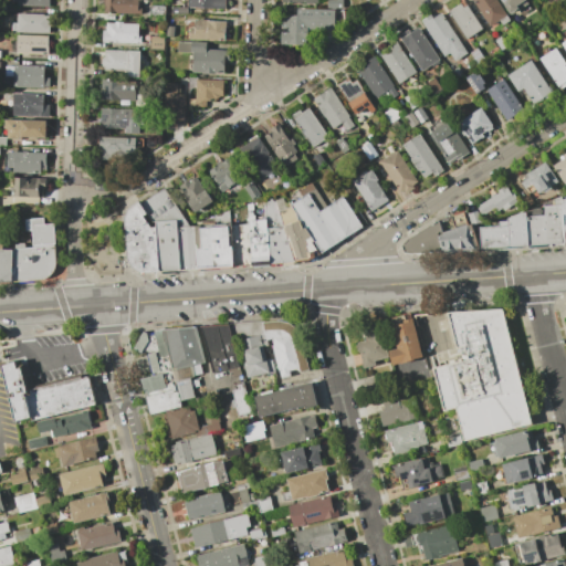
[(108,13),(108,0),(138,0),(138,9),(140,9),(140,14),(108,13)]
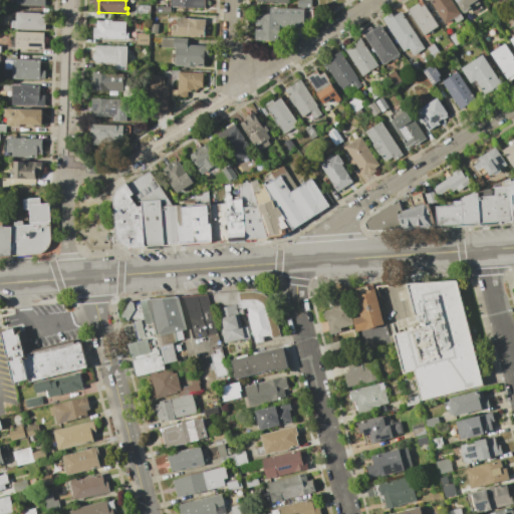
[(208,0),(208,8),(171,7),(171,0),(208,0)]
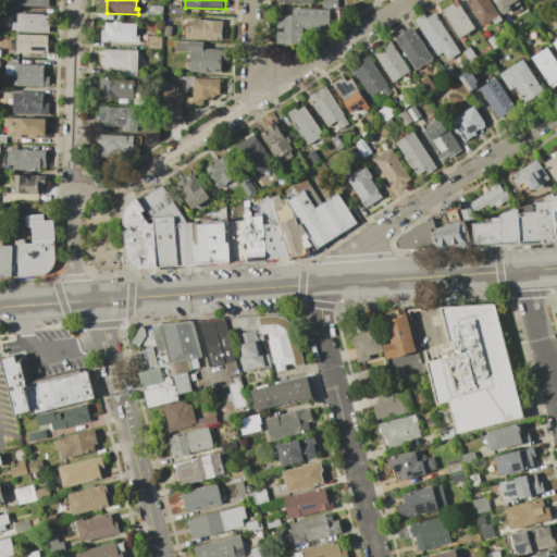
[(337,0),(337,9),(322,8),(322,0),(337,0)]
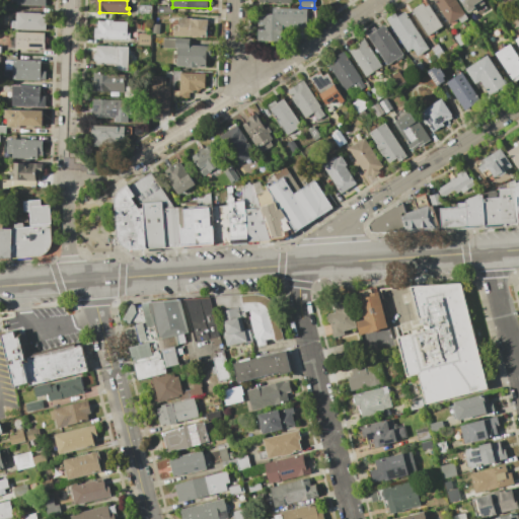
[(426,0),(442,27),(428,36),(411,10),(426,0)]
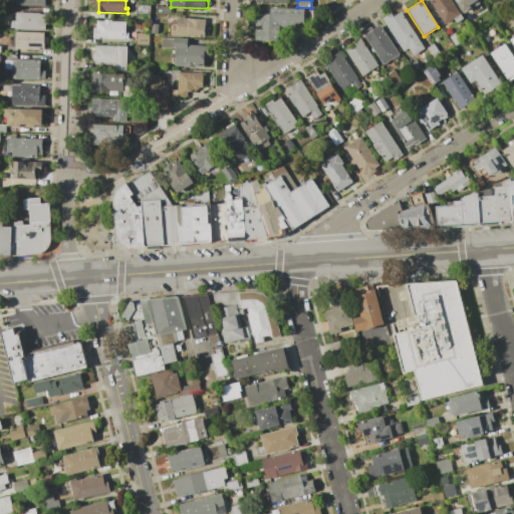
[(452,0),(461,14),(460,14),(463,19),(457,23),(454,18),(445,24),(430,0),(452,0)]
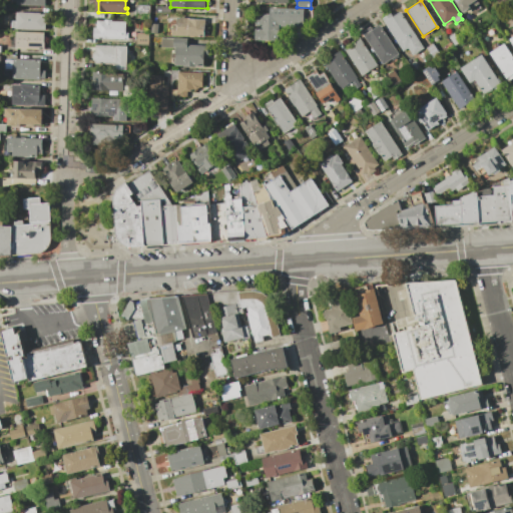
[(477,0),(479,2),(463,13),(454,0),(477,0)]
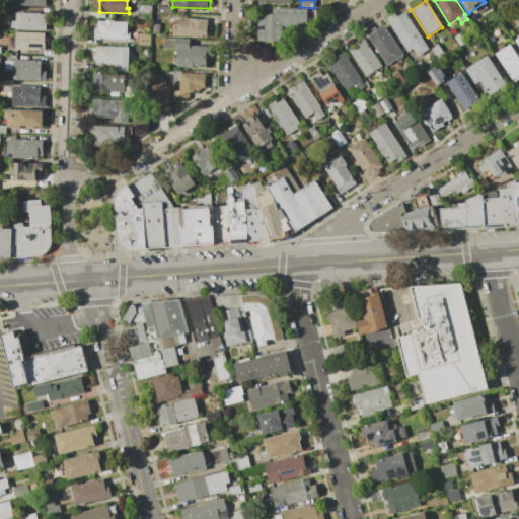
[(138,5),(151,6),(151,19),(137,18),(138,5)]
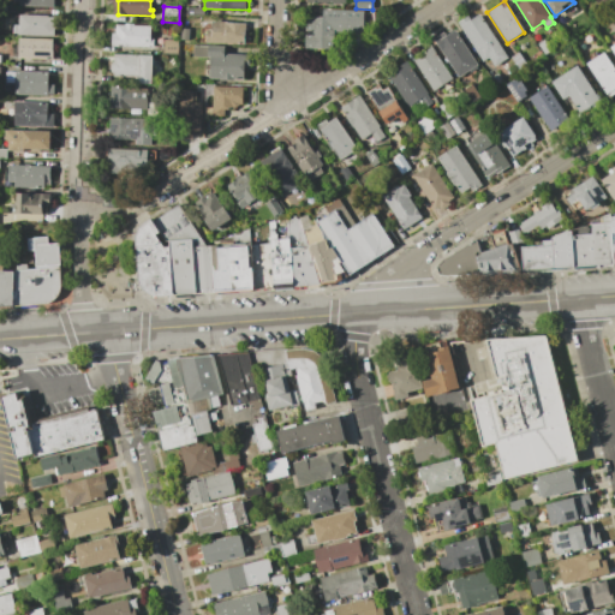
[(334,49),(305,48),(305,35),(310,35),(310,31),(305,31),(306,17),(322,17),(322,10),(363,11),(362,33),(334,31),(334,49)]
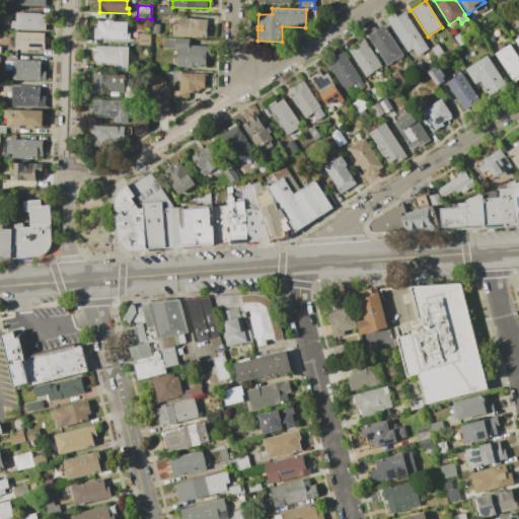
[(404,12),(428,50),(417,57),(413,50),(408,53),(386,19),(395,13),(397,16),(404,12)]
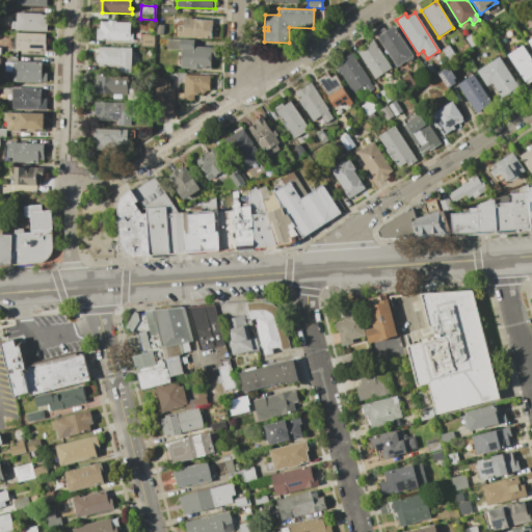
[(11,22),(16,22),(17,14),(47,15),(46,32),(16,31),(16,29),(11,29),(11,22)]
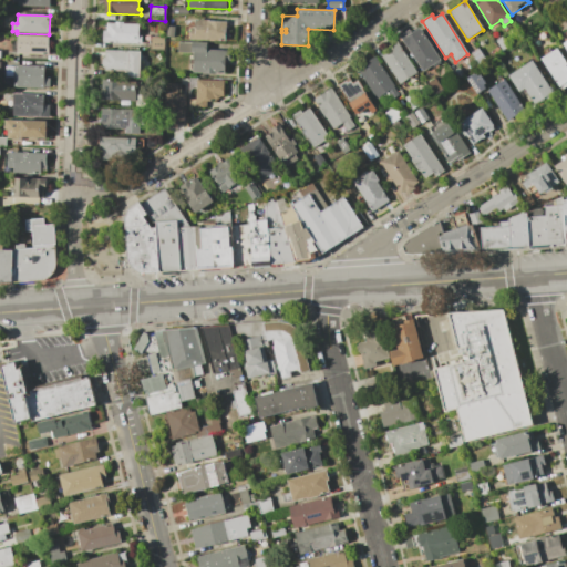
[(185,16),(185,23),(172,23),(173,14),(185,16)]
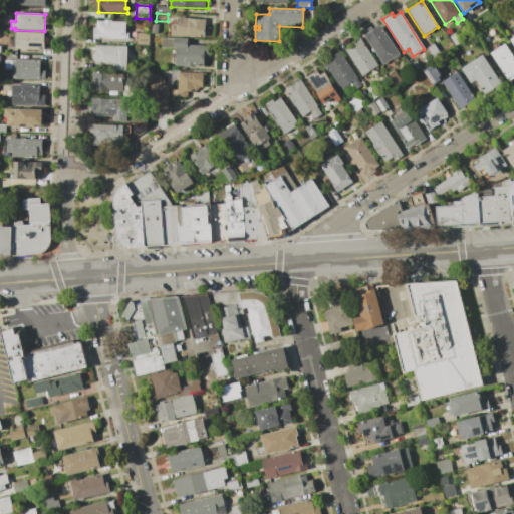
[(214,23),(206,23),(206,14),(214,15),(214,23)]
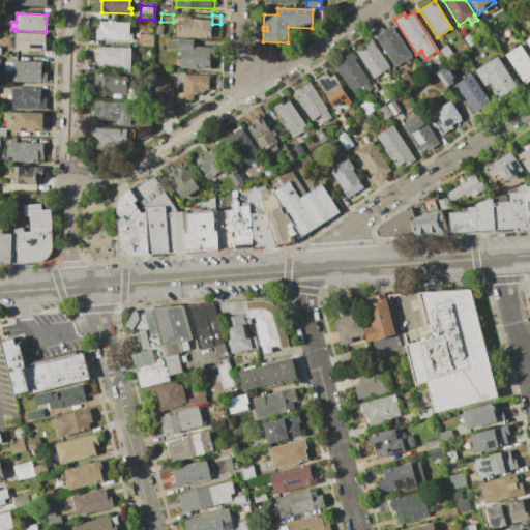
[(210,38),(178,36),(178,26),(182,26),(182,20),(182,19),(195,20),(211,21),(211,27),(210,38)]
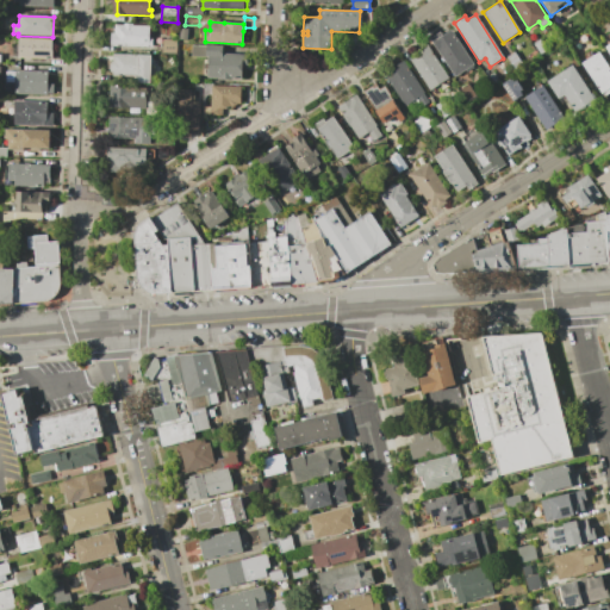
[(148,47),(110,45),(111,33),(116,33),(116,25),(124,25),(124,24),(132,24),(132,25),(149,26),(149,39),(153,39),(151,47),(148,47)]
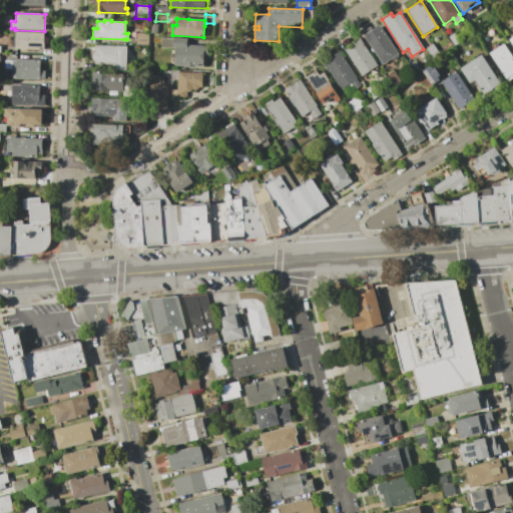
[(382,64),(361,32),(370,27),(372,30),(379,25),(398,54),(382,64)]
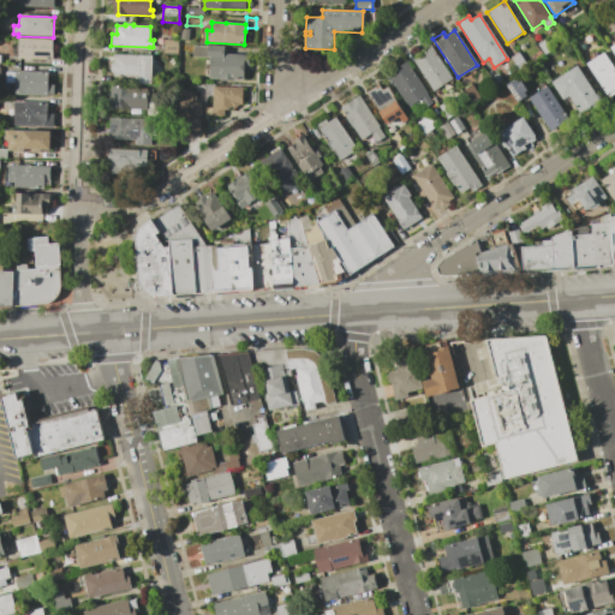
[(53,40),(52,60),(18,59),(18,39),(53,40)]
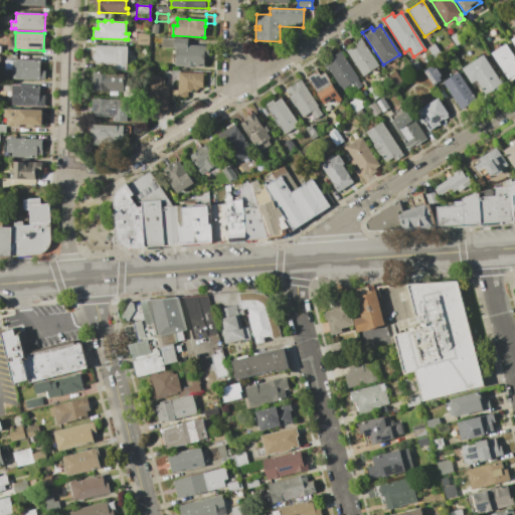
[(149,33),(149,45),(137,45),(137,32),(149,33)]
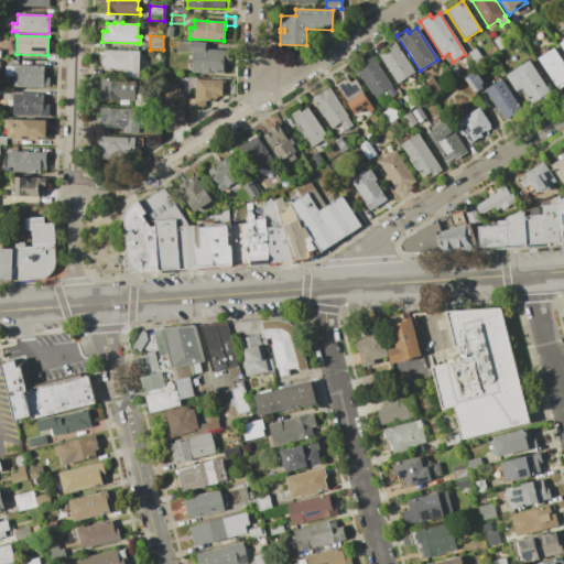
[(499,36),(506,46),(499,51),(492,40),(499,36)]
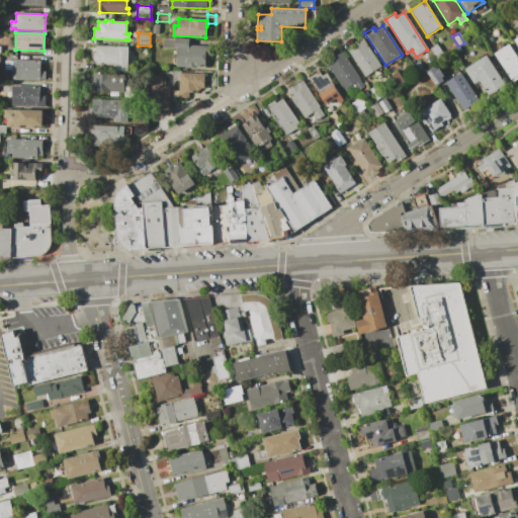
[(188,38),(187,45),(209,46),(209,54),(205,54),(204,66),(195,66),(195,68),(185,68),(185,66),(176,65),(177,59),(172,58),(173,53),(177,53),(177,48),(162,48),(162,37),(188,38)]
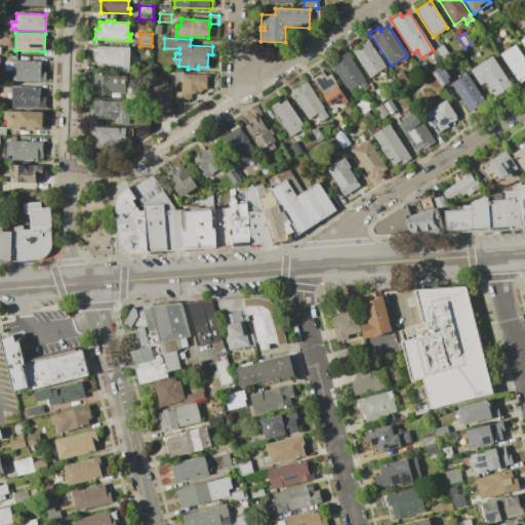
[(386,67),(369,78),(353,52),(359,49),(357,46),(368,38),(386,67)]
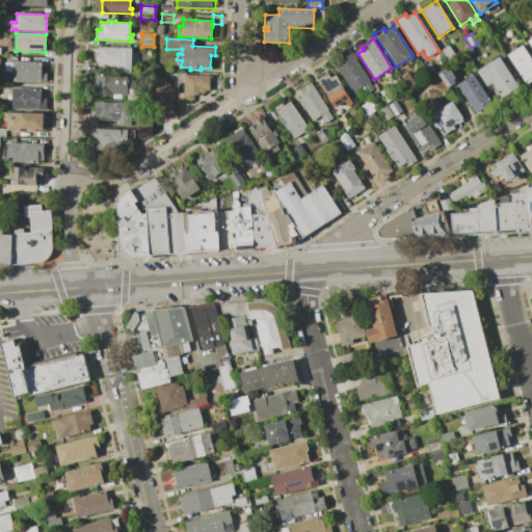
[(448,46),(454,55),(448,59),(442,50),(448,46)]
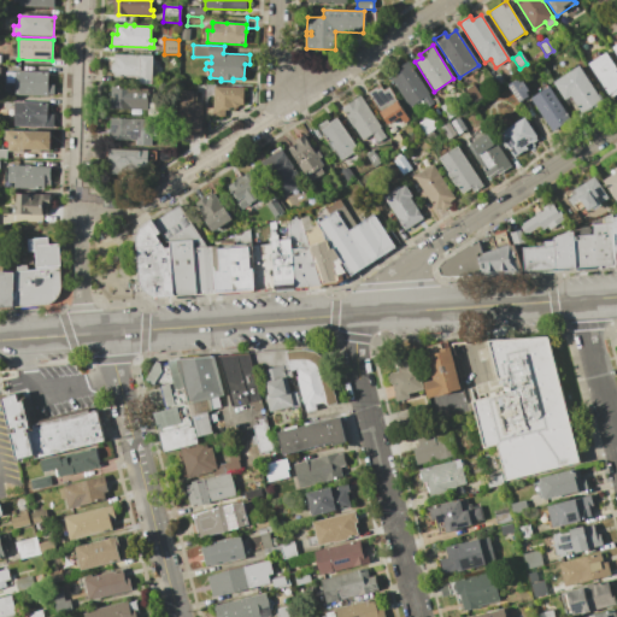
[(616,70),(616,93),(612,97),(610,93),(607,94),(589,64),(606,53),(616,69),(616,70),(616,71),(616,70)]
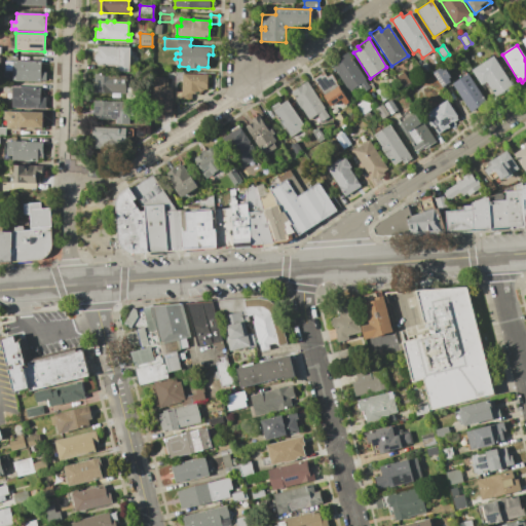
[(98,63),(96,62),(95,60),(95,59),(95,57),(96,54),(97,53),(98,52),(98,47),(129,48),(129,72),(118,71),(118,66),(98,65),(98,63)]
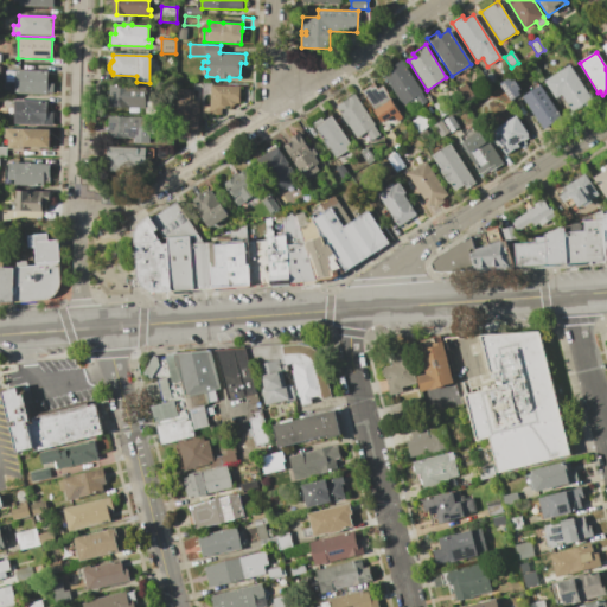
[(390,66),(401,59),(422,94),(421,94),(426,101),(420,106),(415,97),(402,106),(383,76),(393,70),(390,66)]
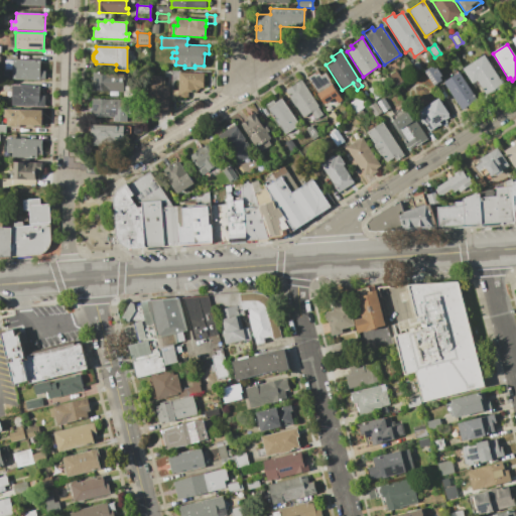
[(500,80),(501,79),(506,86),(498,91),(497,89),(487,95),(478,81),(473,84),(463,69),(485,54),(500,80)]
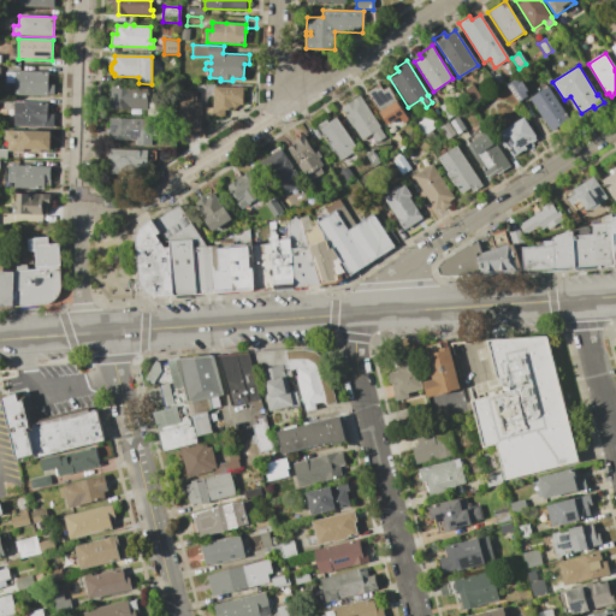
[(49,72),(48,84),(54,86),(54,94),(48,94),(48,95),(15,94),(16,71),(49,72)]
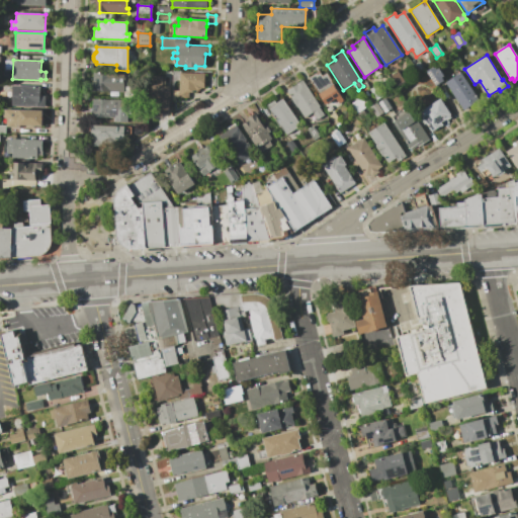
[(419,62),(424,69),(420,71),(415,64),(419,62)]
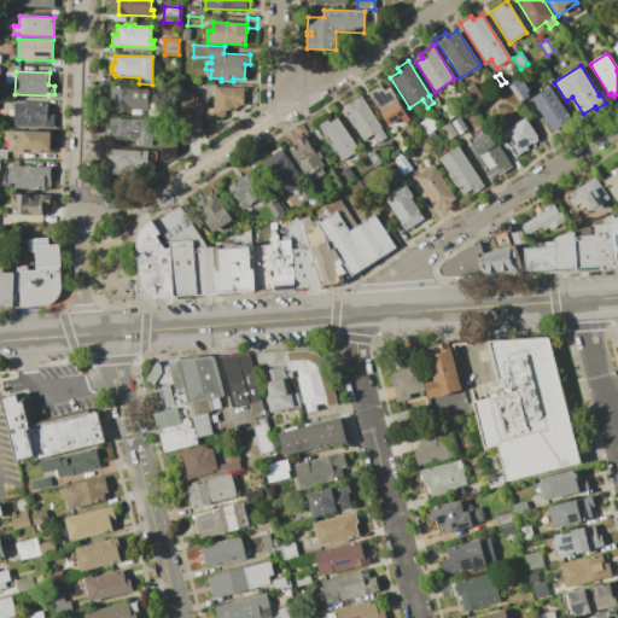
[(526,93),(529,97),(520,103),(508,86),(518,80),(520,83),(524,82),(529,91),(526,93)]
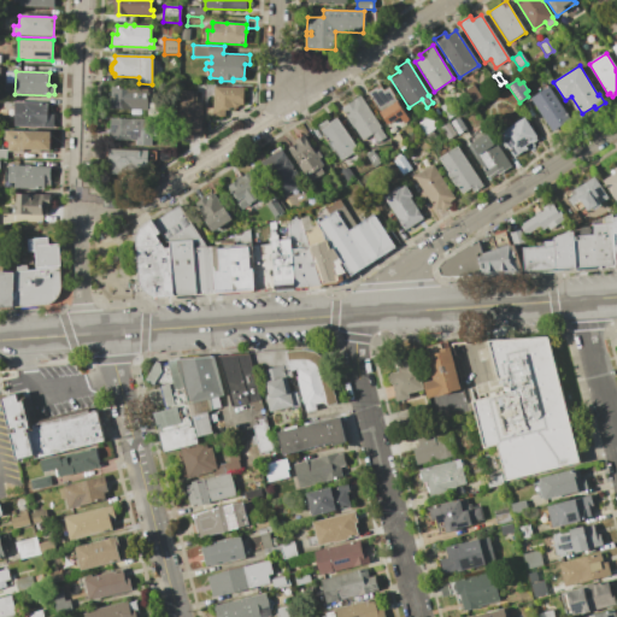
[(128,89),(153,90),(152,104),(160,105),(160,117),(146,117),(147,112),(111,111),(111,86),(128,87),(128,89)]
